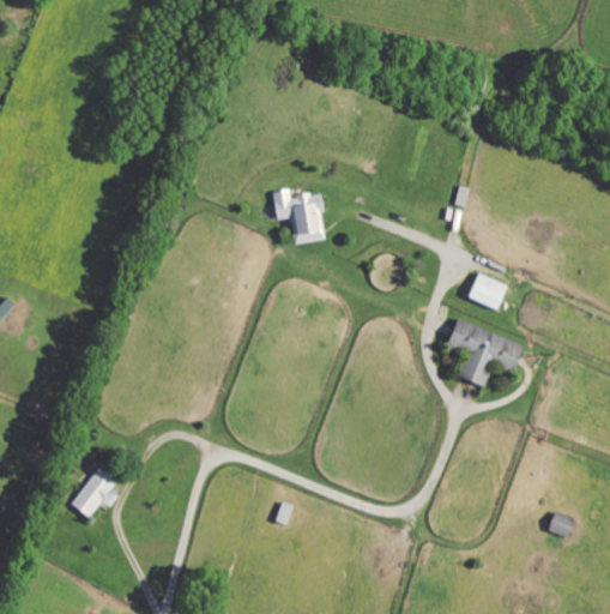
[(294,245),(325,240),(319,192),(293,194),(293,190),(273,192),(277,221),(290,218),(294,245)]
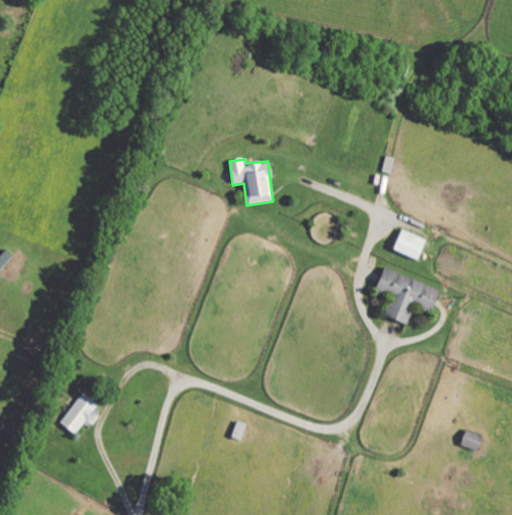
[(424,239),(400,228),(391,249),(416,260),(424,239)]
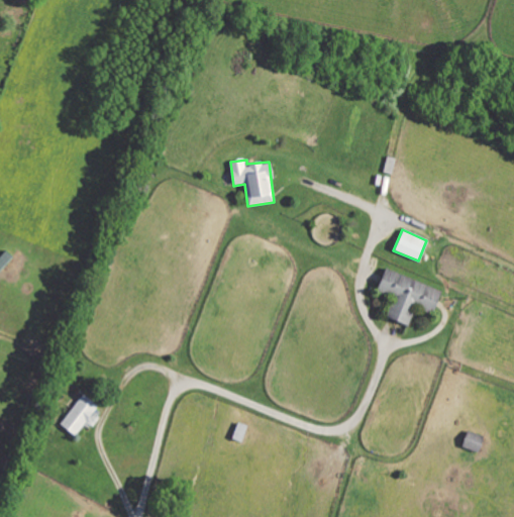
[(441,291),(385,268),(377,289),(394,296),(386,318),(408,327),(416,308),(432,314),(441,291)]
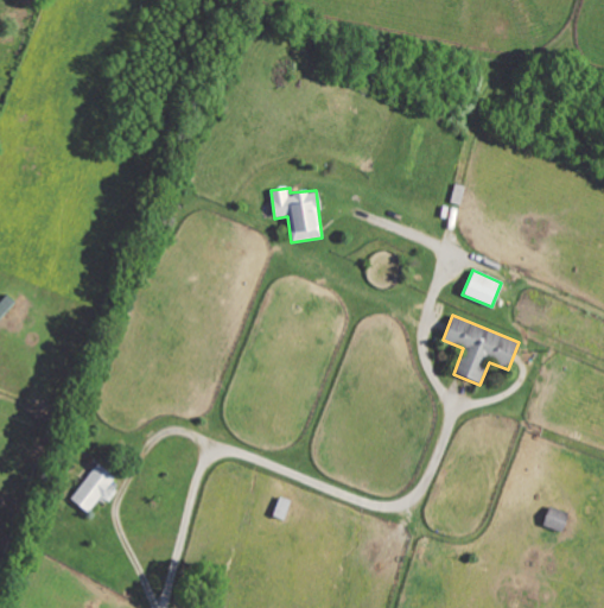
[(87,513),(118,480),(101,464),(70,498),(87,513)]
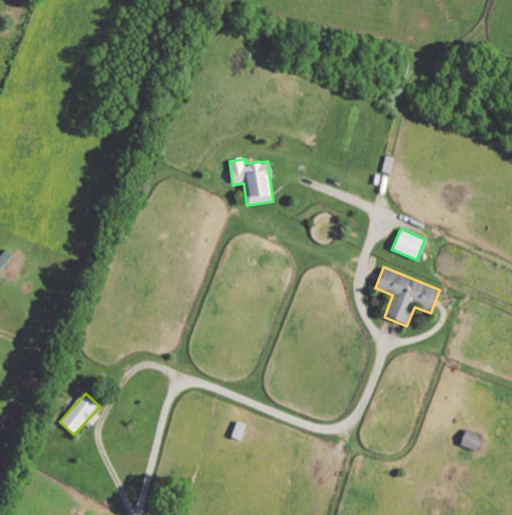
[(481,434),(464,431),(461,447),(478,450),(481,434)]
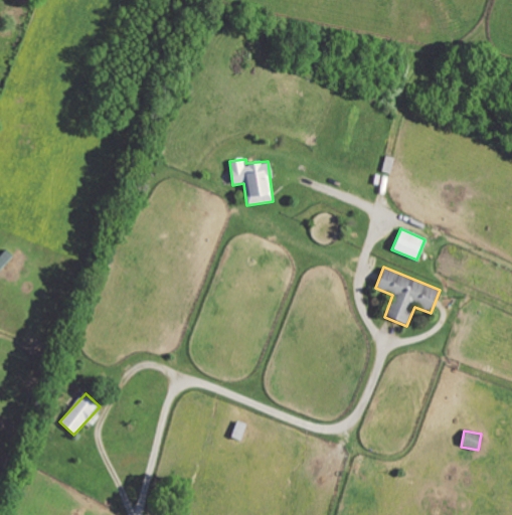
All buildings are outlined.
